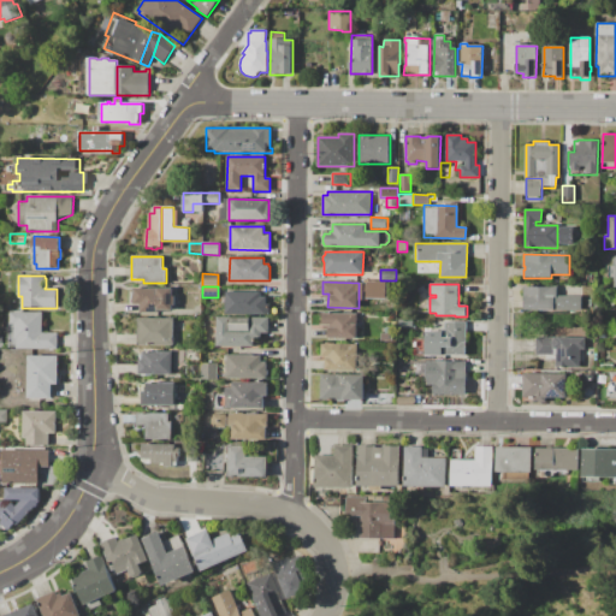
[(523,286),(557,286),(557,296),(581,296),(581,311),(548,311),(523,311),(523,286)]
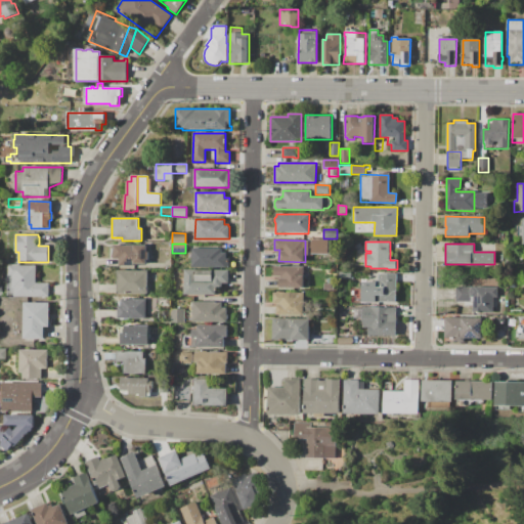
[(115,246),(146,246),(146,252),(148,252),(148,259),(146,259),(146,264),(141,264),(141,265),(137,265),(137,264),(135,264),(135,266),(120,266),(120,259),(115,259),(115,246)]
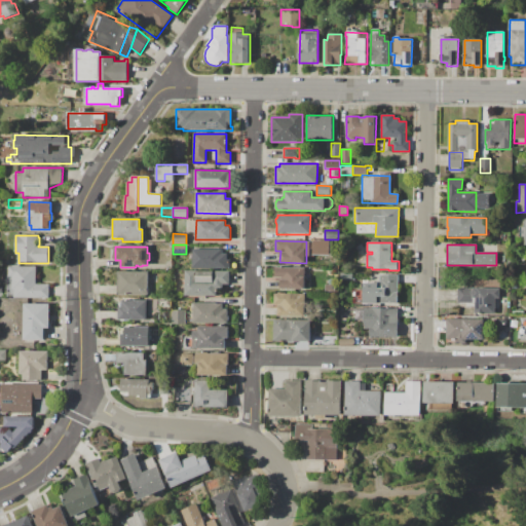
[(193,250),(223,250),(223,254),(228,254),(228,262),(230,262),(230,268),(193,268),(193,250)]
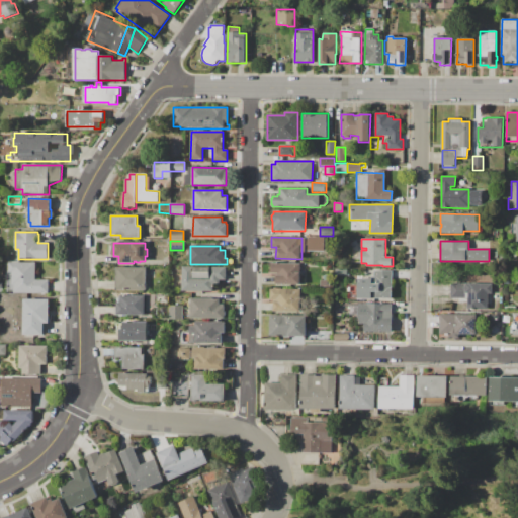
[(9,262),(35,263),(35,279),(49,279),(49,293),(14,293),(14,284),(12,284),(12,272),(9,272),(9,262)]
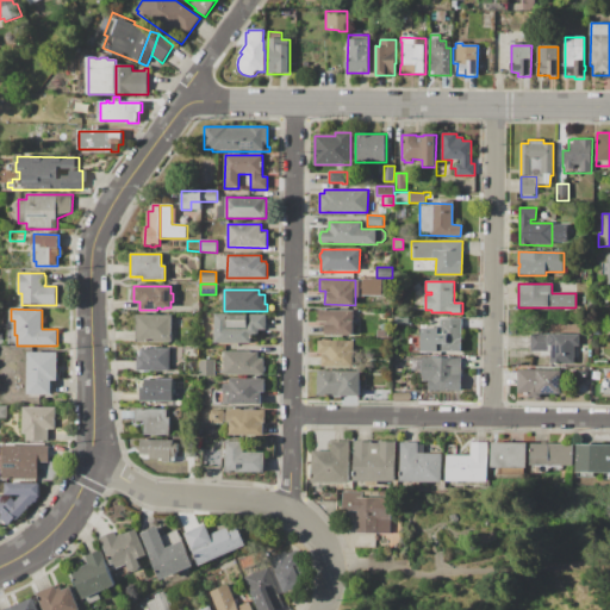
[(318,310),(354,310),(354,335),(325,335),(325,322),(318,322),(318,310)]
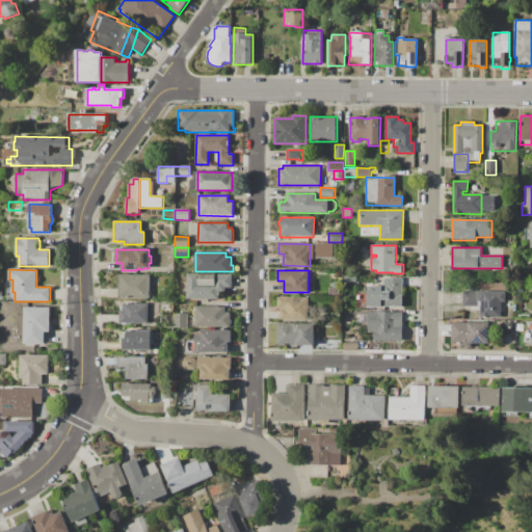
[(187,273),(233,274),(233,288),(225,288),(225,293),(219,293),(219,299),(186,299),(187,273)]
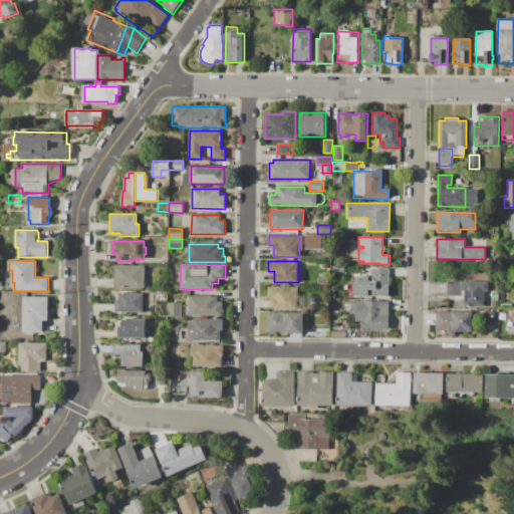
[(114,266),(145,266),(145,289),(114,288),(114,266)]
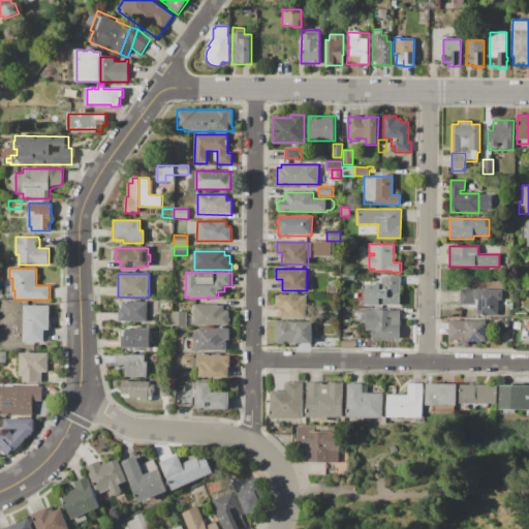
[(400,306),(380,305),(380,306),(365,306),(365,284),(381,284),(381,282),(382,282),(382,276),(400,277),(400,306)]
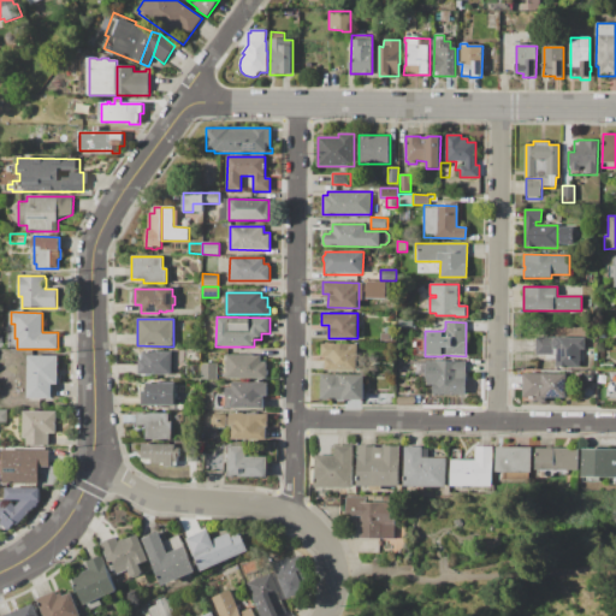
[(537,337),(584,338),(584,350),(579,350),(579,368),(556,368),(556,355),(537,355),(537,337)]
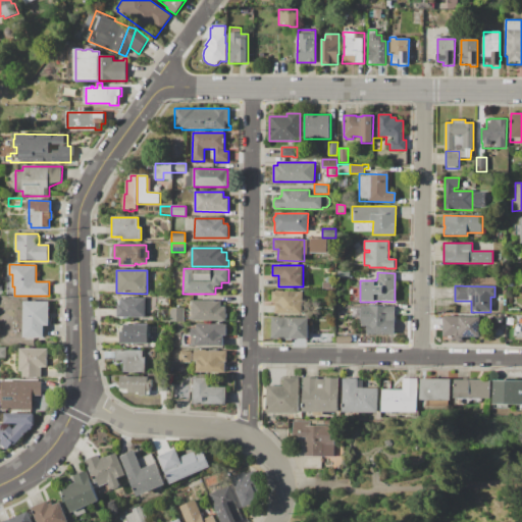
[(272,292),(304,292),(304,314),(275,314),(275,303),(272,303),(272,292)]
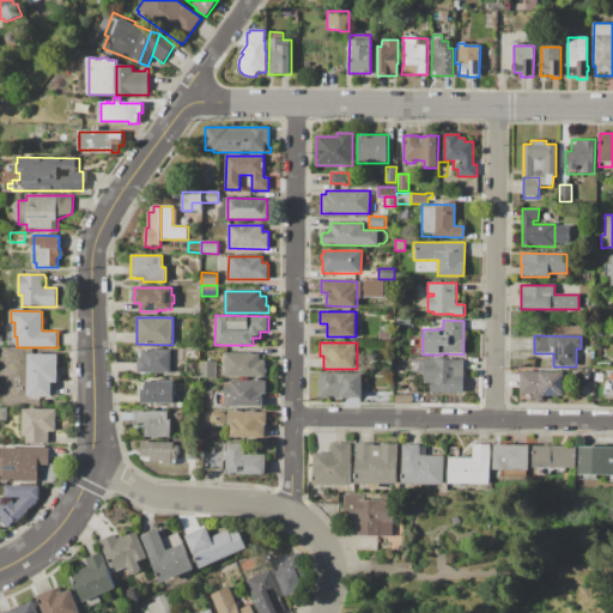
[(141,350),(170,350),(170,372),(139,372),(139,358),(141,358),(141,350)]
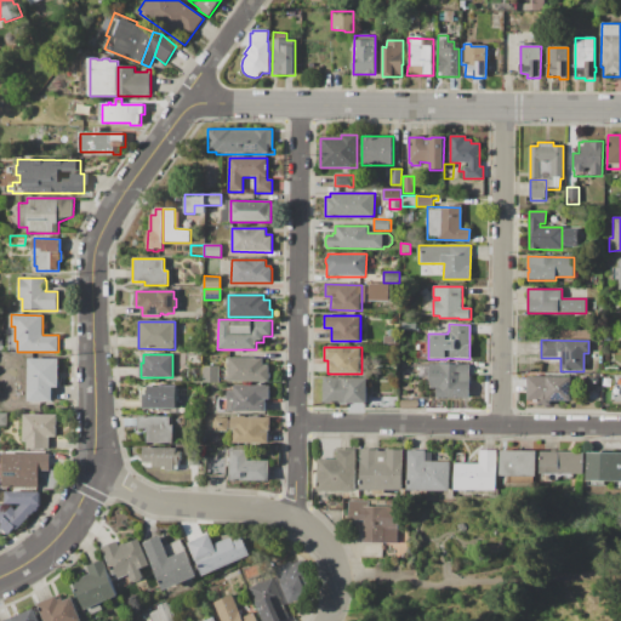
[(228,358),(263,358),(263,365),(269,365),(269,382),(228,382),(228,358)]
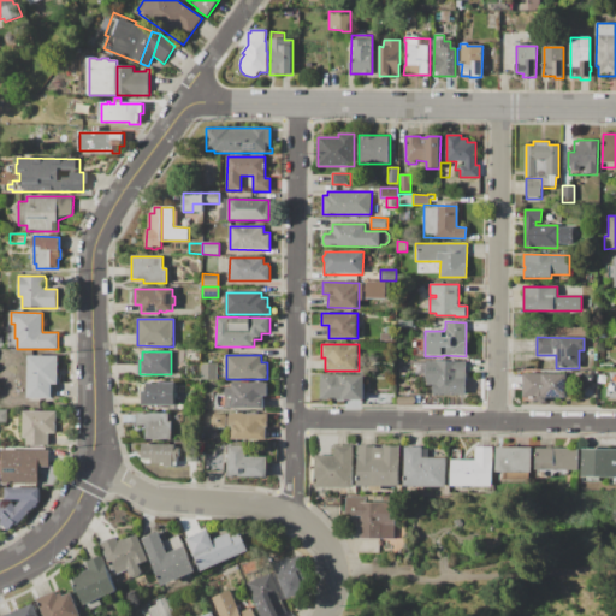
[(29,356),(58,356),(58,385),(52,385),(52,398),(29,398),(29,356)]
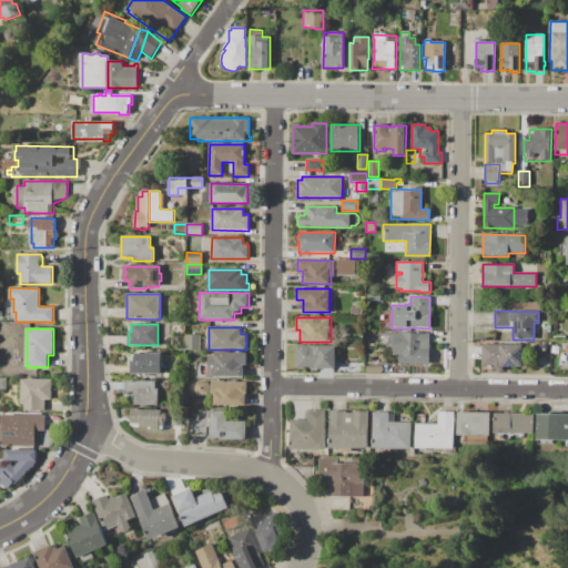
[(394,333),(429,334),(429,364),(399,364),(399,354),(393,354),(394,333)]
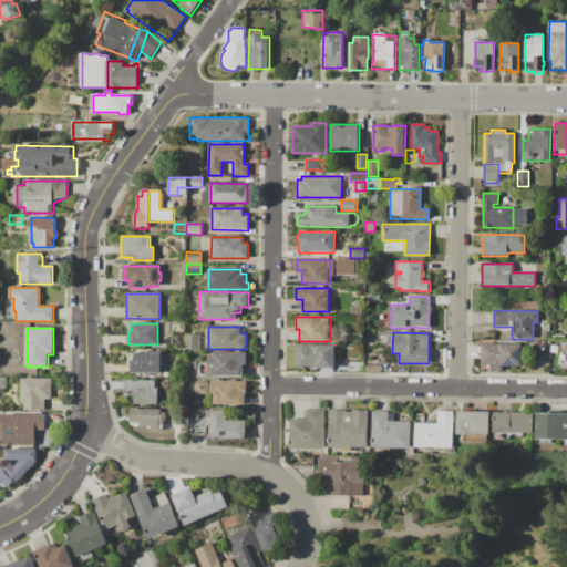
[(187,334),(200,334),(200,350),(187,350),(187,334)]
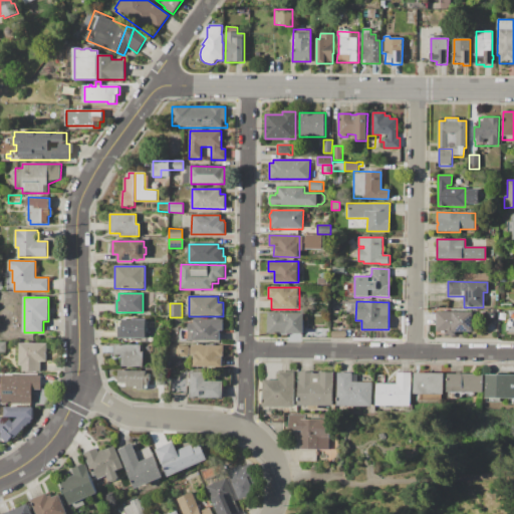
[(487,310),(496,310),(496,321),(487,321),(487,310)]
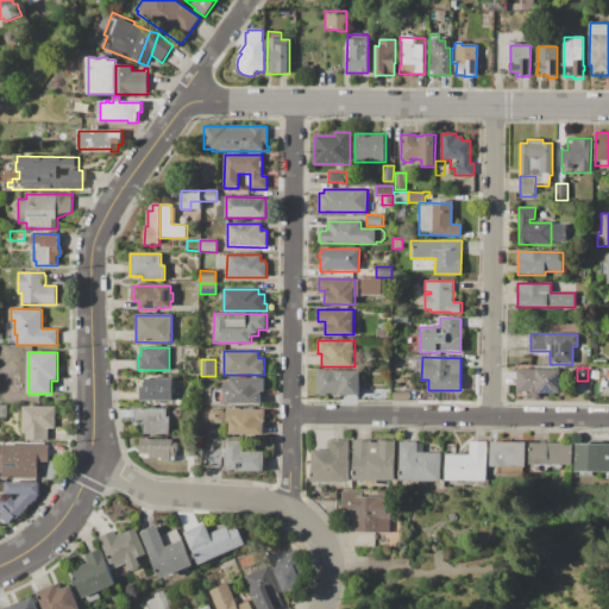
[(518,370),(560,370),(560,393),(540,393),(540,397),(527,397),(527,393),(518,393),(518,370)]
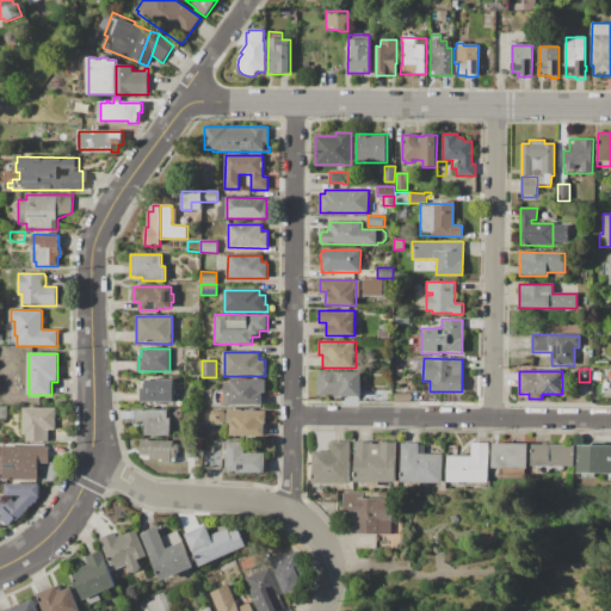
[(318,372),(360,372),(360,396),(318,396),(318,372)]
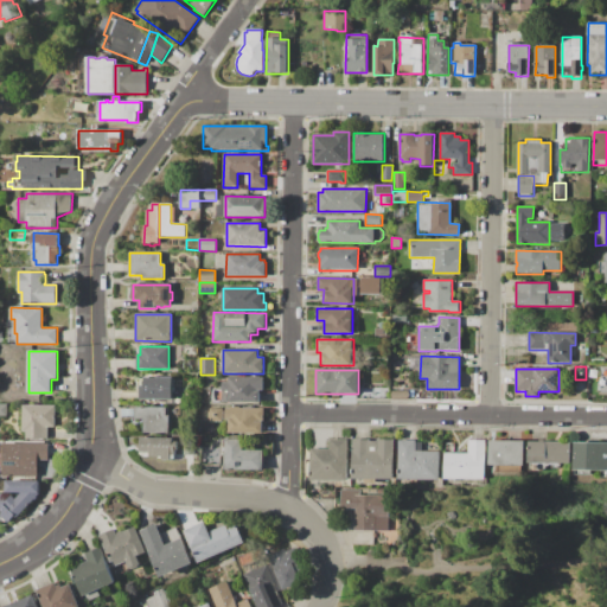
[(228,377),(251,377),(251,376),(260,376),(260,377),(263,377),(263,390),(260,390),(260,403),(213,403),(215,390),(222,390),(223,382),(228,382),(228,377)]
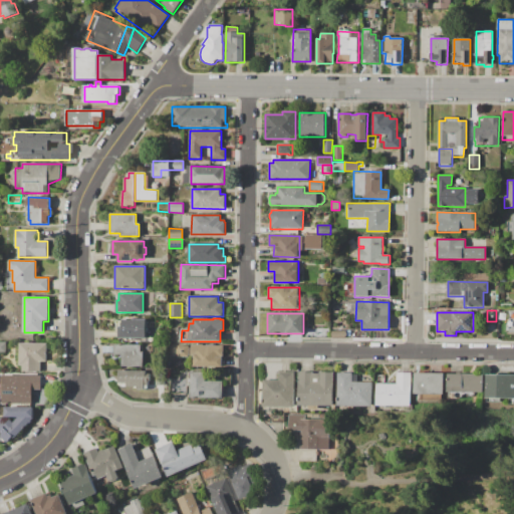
[(121,319),(145,319),(145,339),(119,339),(119,326),(121,326),(121,319)]
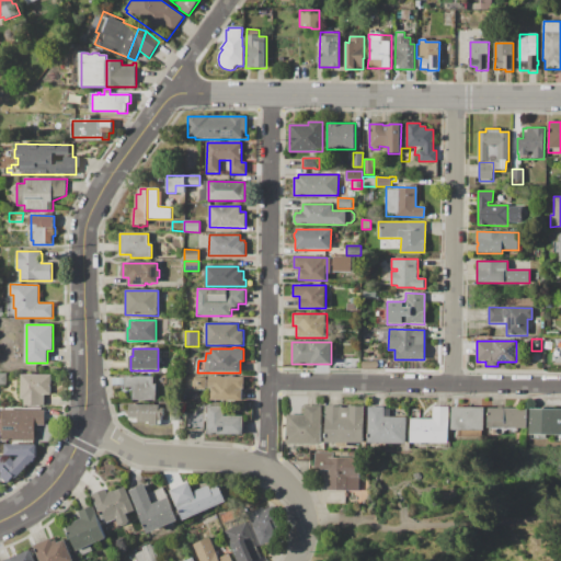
[(21,375),(50,375),(50,396),(45,396),(45,405),(24,405),(24,399),(21,399),(21,375)]
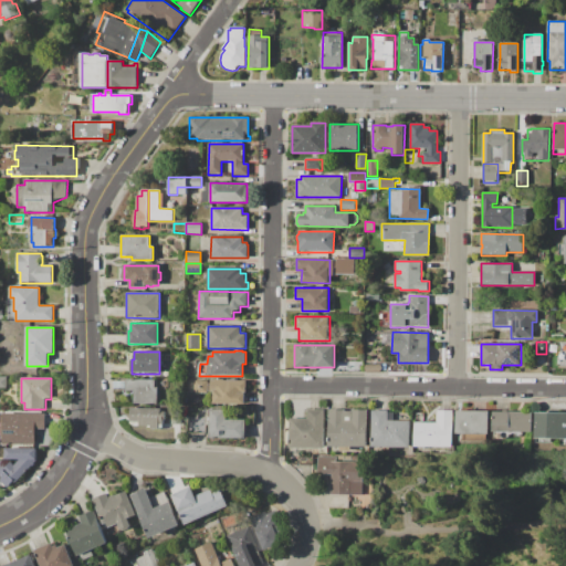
[(125,379),(157,379),(157,404),(134,404),(134,391),(125,391),(125,379)]
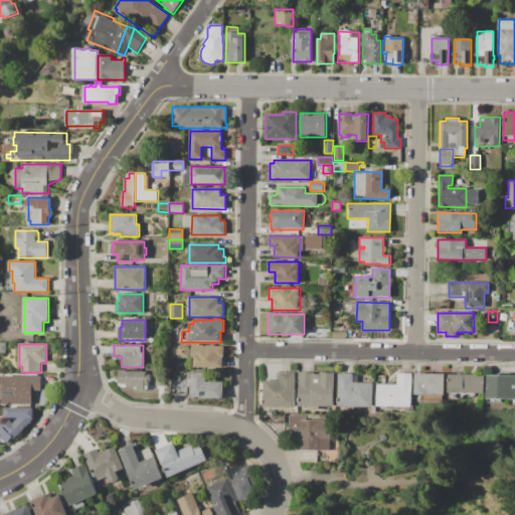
[(191,346),(195,346),(195,345),(203,345),(203,346),(206,346),(206,345),(214,345),(214,346),(224,346),(224,357),(223,357),(222,368),(193,368),(193,356),(191,356),(191,346)]
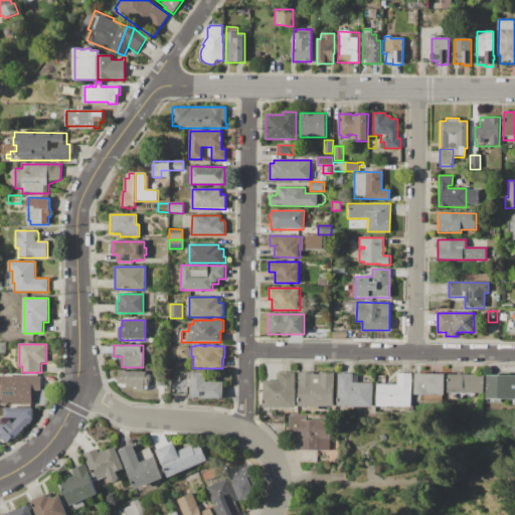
[(177,347),(189,347),(189,358),(177,358),(177,354),(177,349),(177,347)]
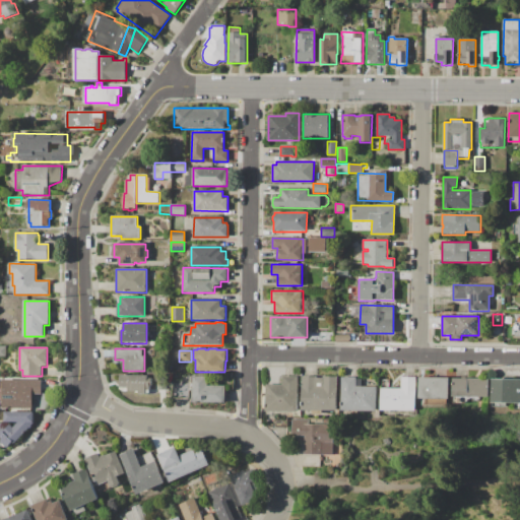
[(120,375),(147,375),(147,382),(151,382),(151,385),(149,385),(149,394),(147,394),(147,395),(138,395),(138,392),(128,392),(128,388),(120,388),(120,375)]
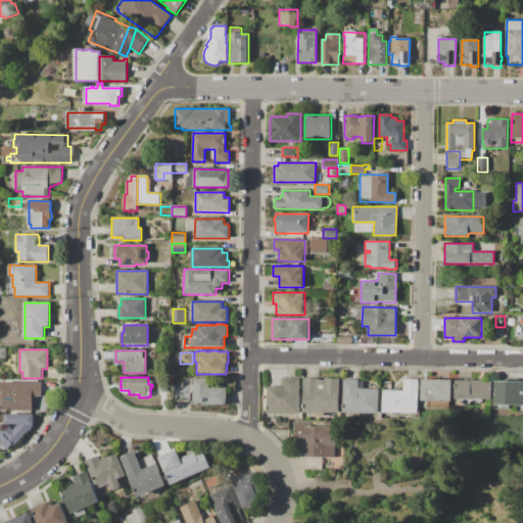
[(193,378),(208,378),(208,387),(227,387),(227,406),(192,406),(192,393),(193,393),(193,378)]
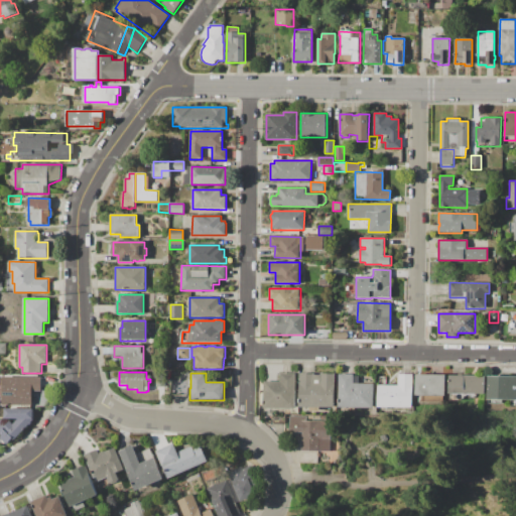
[(299,373),(314,374),(314,375),(320,375),(320,374),(336,374),(335,407),(319,407),(319,411),(309,411),(309,407),(299,407),(299,373)]
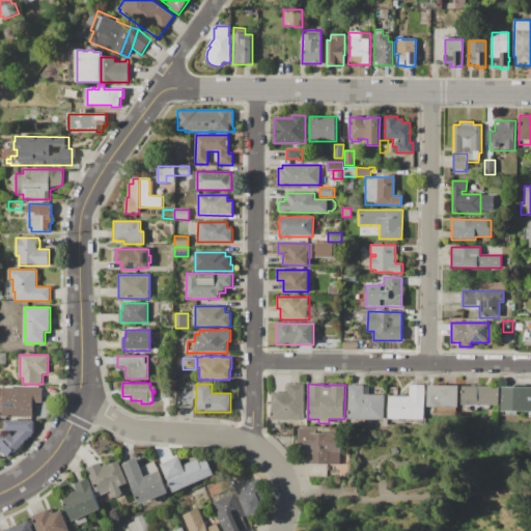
[(304,421),(272,420),(272,392),(288,393),(288,385),(304,385),(304,421)]
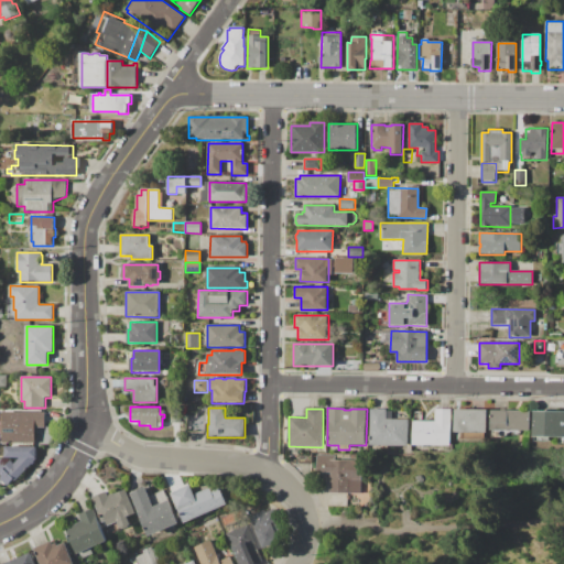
[(370,409),(387,409),(387,410),(392,410),(392,419),(409,419),(409,446),(370,446),(370,409)]
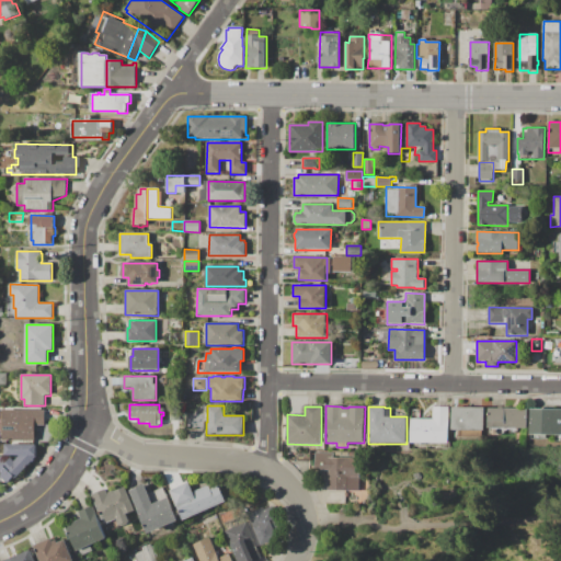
[(449,408),(449,443),(411,443),(411,410),(420,410),(420,419),(433,419),(433,407),(449,408)]
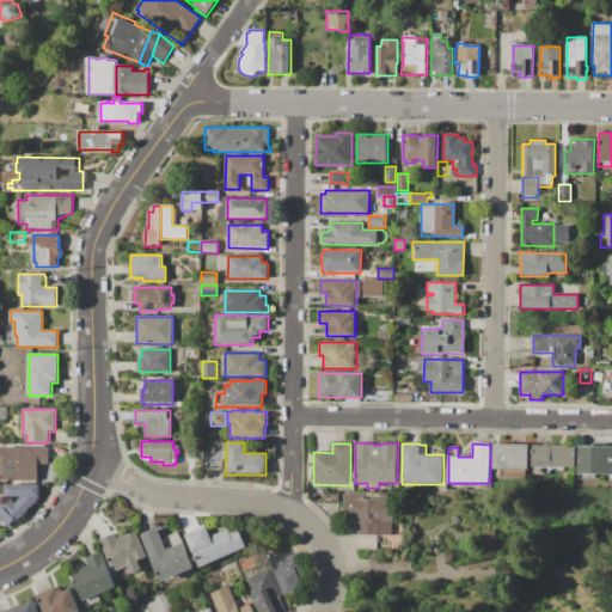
[(495,445),(530,445),(530,470),(494,470),(495,445)]
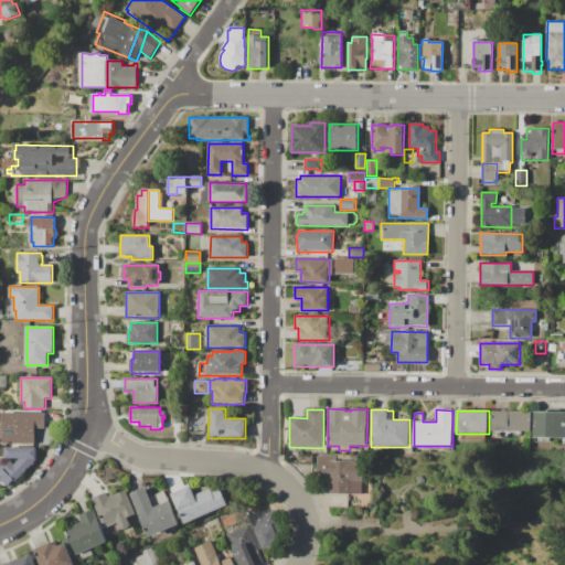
[(492,412),(531,412),(531,432),(492,430),(492,412)]
